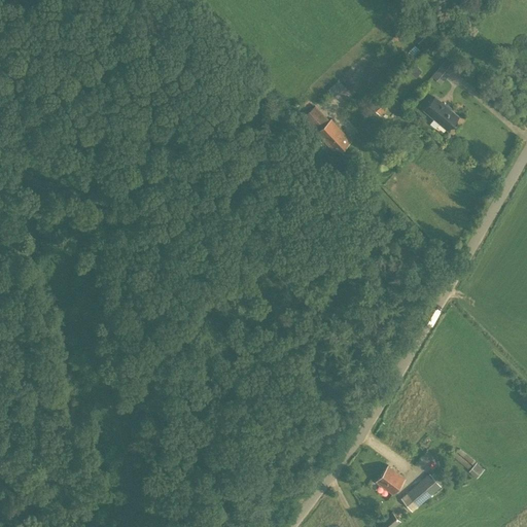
[(435,37),(425,27),(414,37),(423,48),(435,37)]
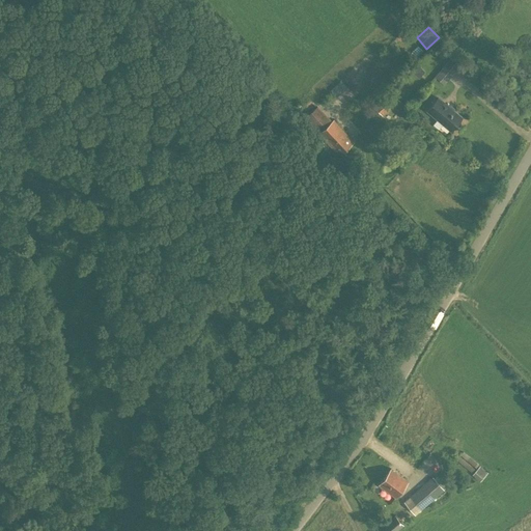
[(431,49),(437,55),(442,50),(438,44),(431,49)]
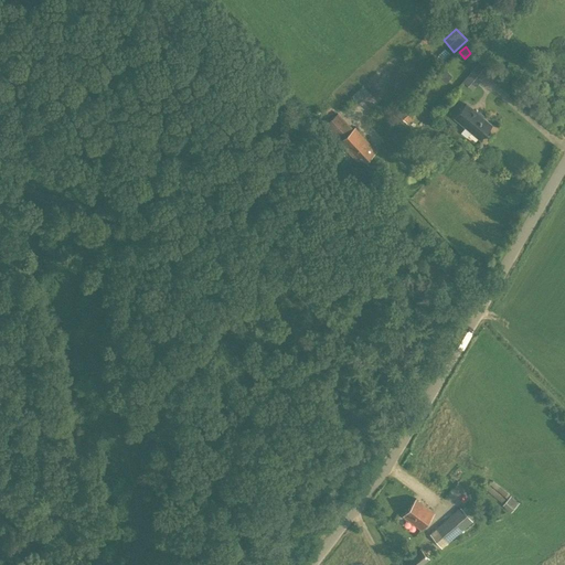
[(483,56),(468,74),(479,83),(493,65),(483,56)]
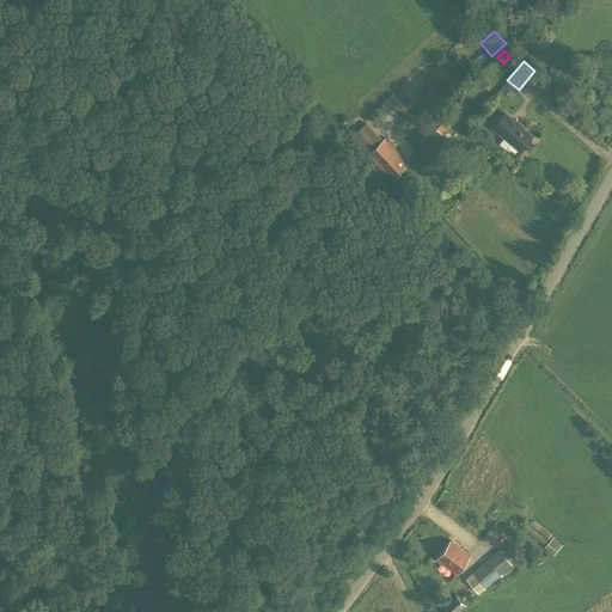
[(482,74),(476,81),(483,89),(490,81),(482,74)]
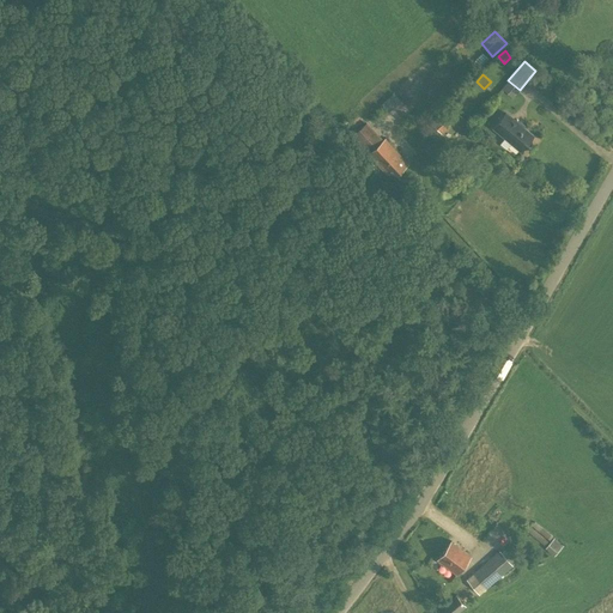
[(395,92),(380,108),(396,126),(412,110),(395,92)]
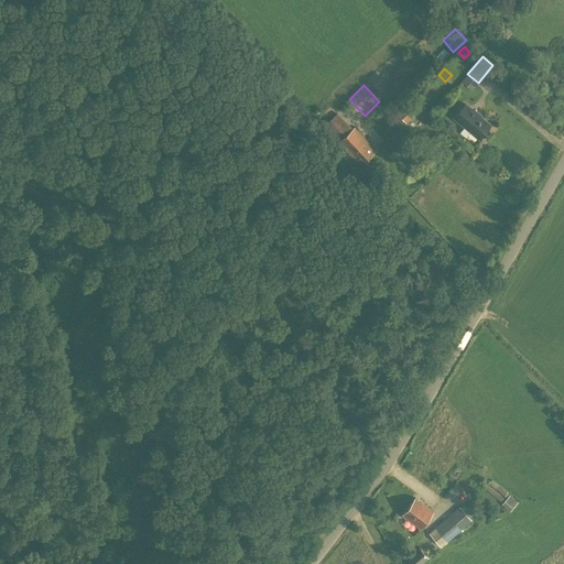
[(409,101),(397,112),(405,122),(418,111),(409,101)]
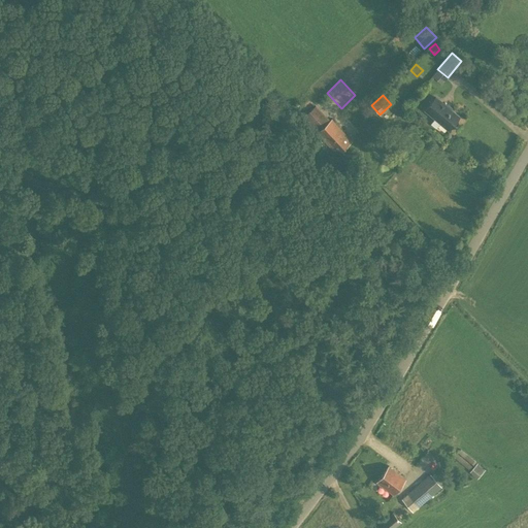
[(426,109),(448,129),(458,117),(436,97),(426,109)]
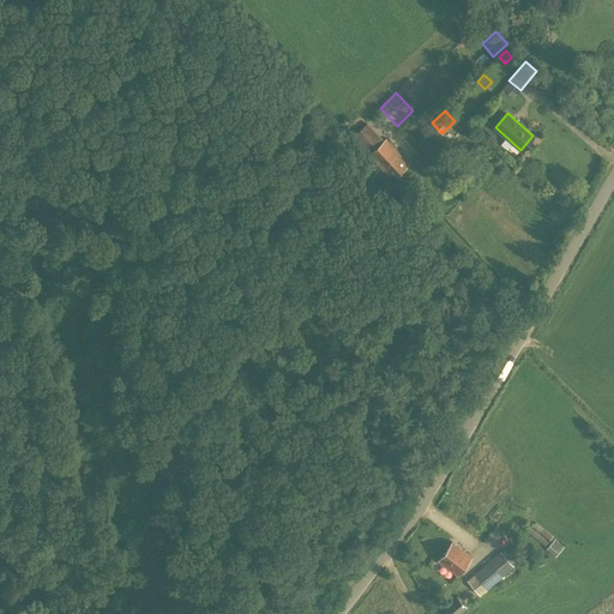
[(409,163),(386,139),(384,142),(368,124),(354,136),(371,152),(369,155),(391,179),(393,176),(393,178),(409,163)]
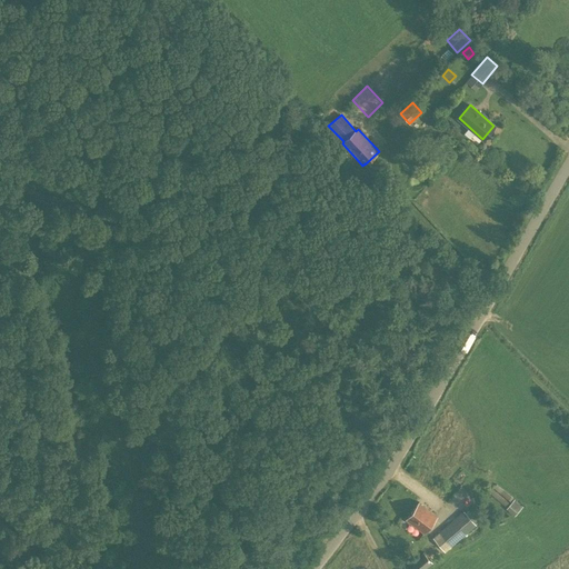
[(512,497),(496,482),(492,487),(509,500),(512,497)]
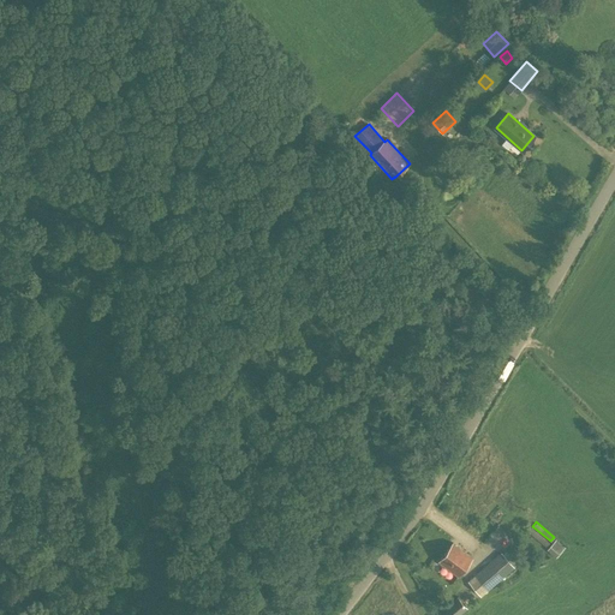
[(527,532),(547,547),(550,543),(532,527),(527,532)]
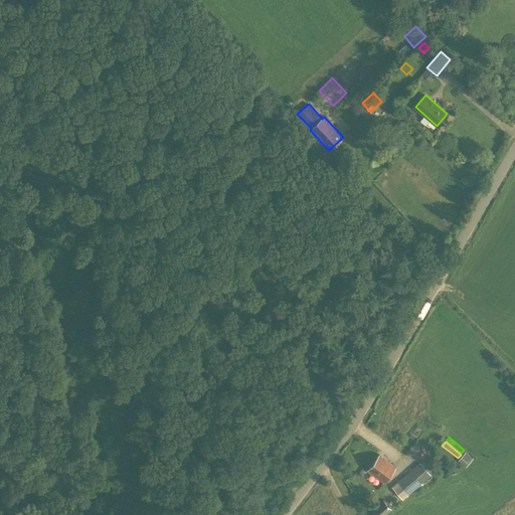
[(466,452),(458,460),(466,466),(473,458),(466,452)]
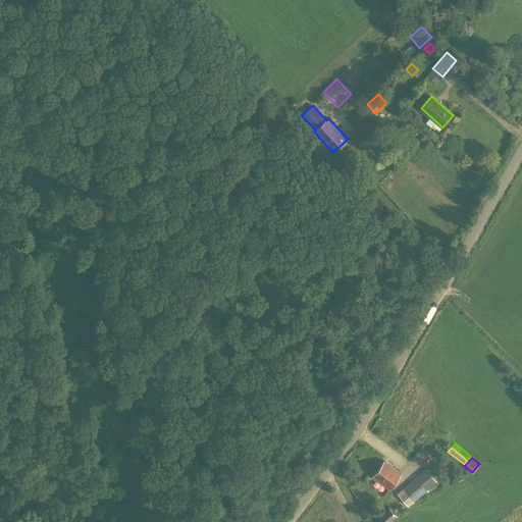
[(372,476),(388,488),(401,473),(384,461),(372,476)]
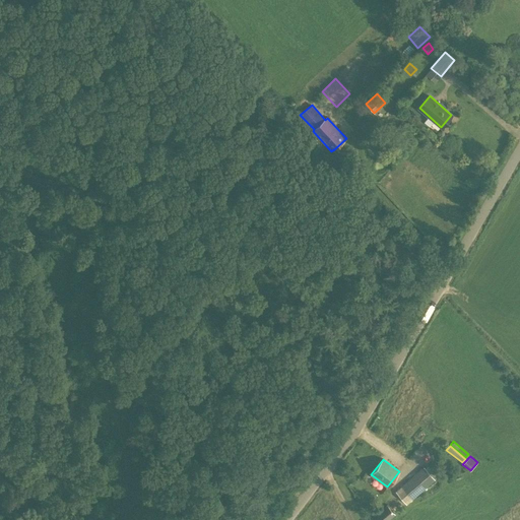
[(437,475),(429,466),(426,468),(424,466),(395,492),(406,504),(435,479),(434,478),(437,475)]
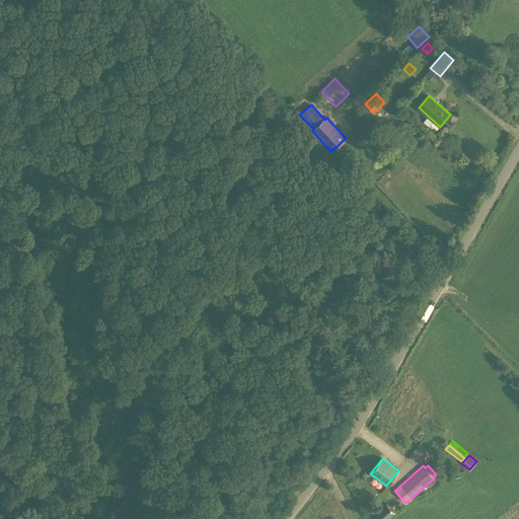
[(367,518),(387,518),(394,514),(385,504),(367,518)]
